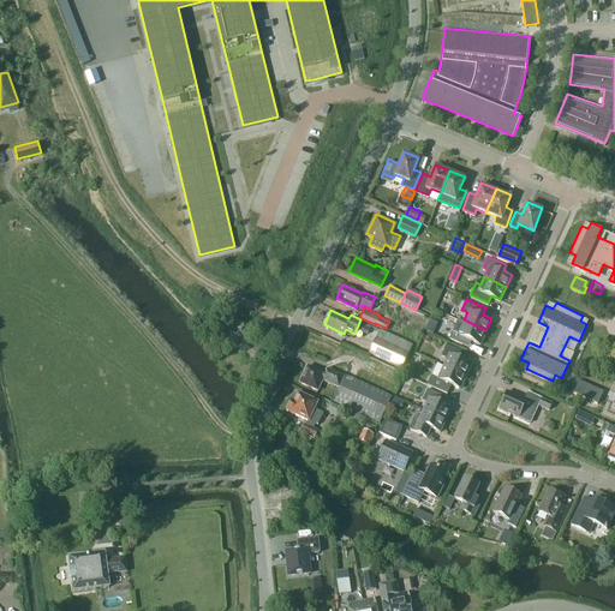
[(466,336),(481,342),(485,330),(464,319),(460,328),(454,325),(449,336),(463,342),(466,336)]
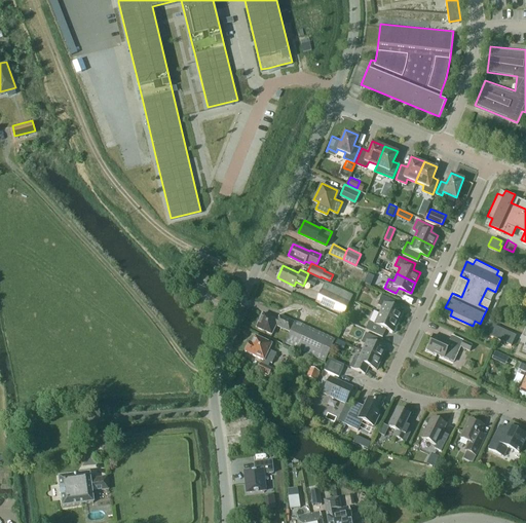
[(352,293),(325,281),(322,288),(315,300),(343,313),(349,300),(352,293)]
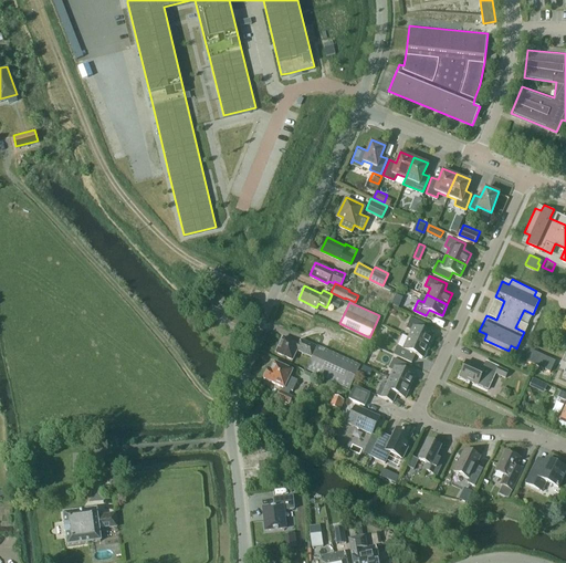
[(408,335),(429,344),(433,333),(426,330),(429,323),(410,315),(406,325),(411,329),(408,335)]
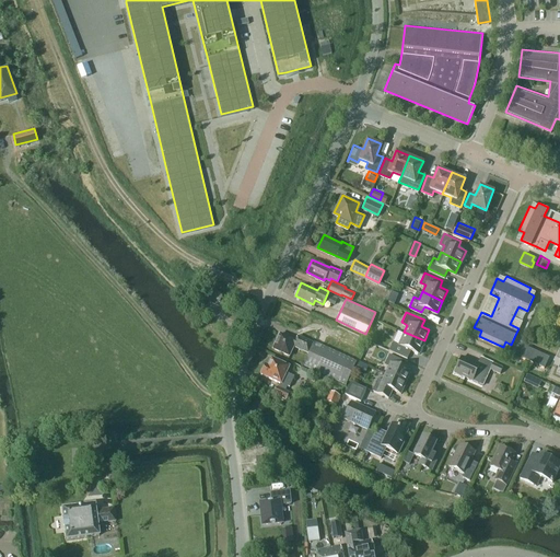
[(295,339),(280,332),(279,333),(278,333),(276,337),(277,337),(272,347),(289,355),(293,345),(308,351),(303,363),(346,383),(357,359),(314,339),(313,341),(298,334),(295,339)]
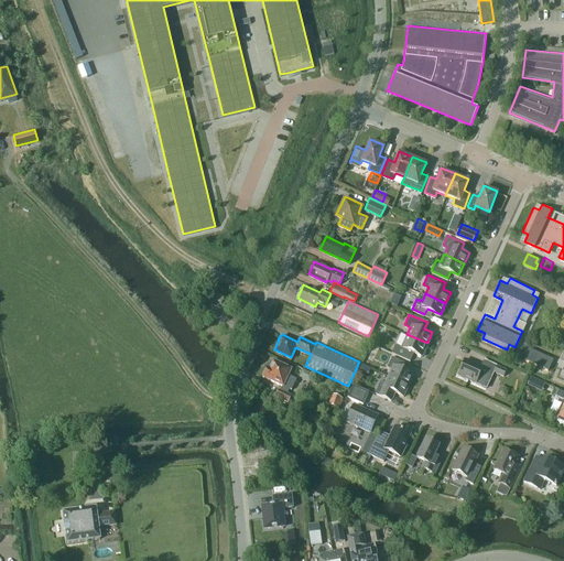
[(427,343),(407,334),(402,345),(396,343),(391,351),(410,359),(414,351),(422,355),(427,343)]
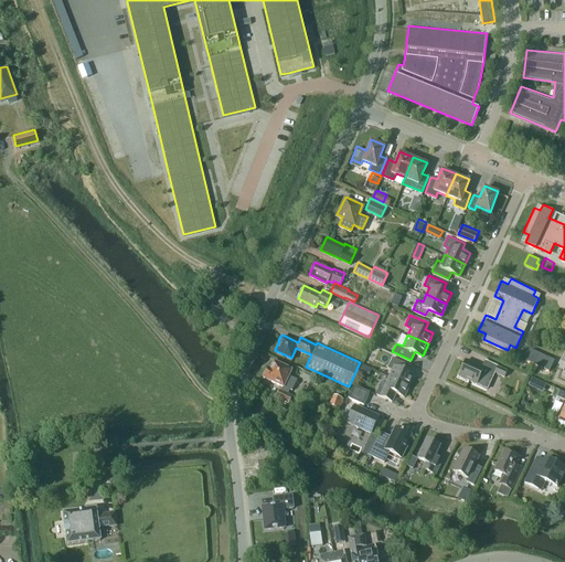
[(552,358),(532,348),(530,353),(528,352),(525,357),(550,369),(552,363),(550,362),(552,358)]
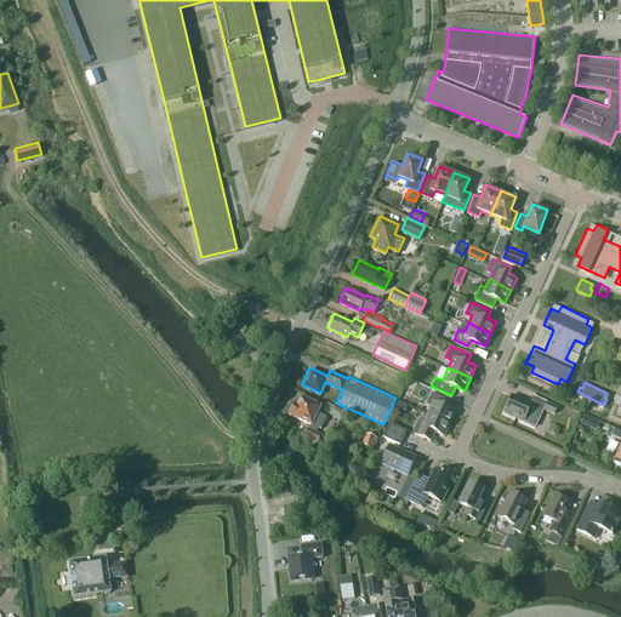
[(431,404),(427,411),(450,422),(456,410),(446,405),(450,399),(432,390),(426,401),(431,404)]
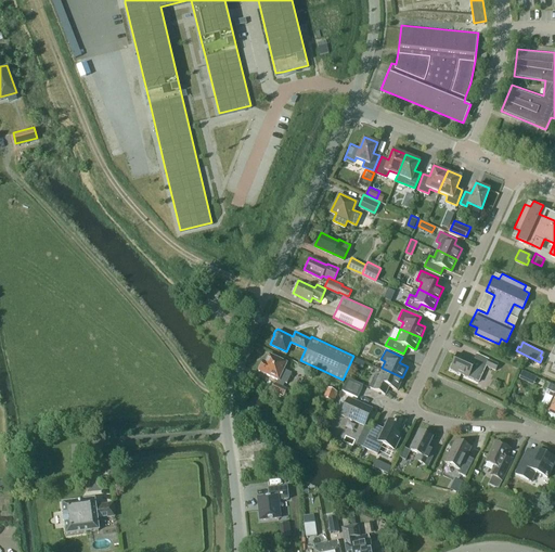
[(474,359),(457,351),(450,367),(478,380),(486,364),(495,369),(498,362),(476,352),(474,359)]
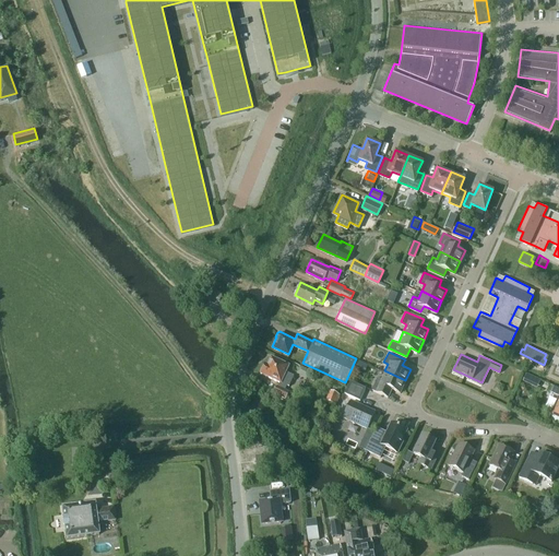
[(288,364),(271,355),(266,363),(265,362),(264,364),(262,365),(261,368),(261,370),(260,371),(278,380),(273,391),(285,397),(288,390),(284,388),(286,383),(288,385),(293,374),(285,370),(288,364)]
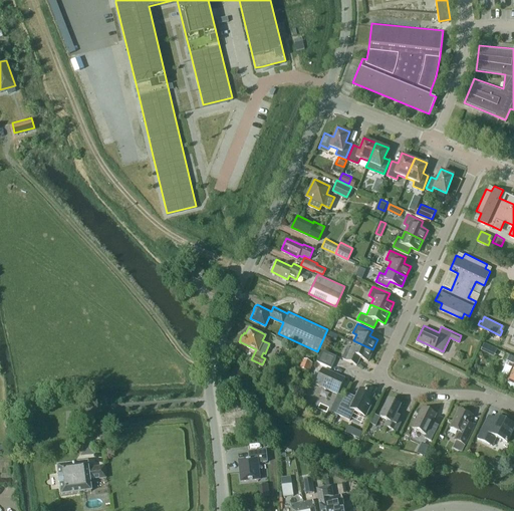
[(372,349),(353,340),(351,347),(347,345),(341,356),(356,363),(359,355),(367,359),(372,349)]
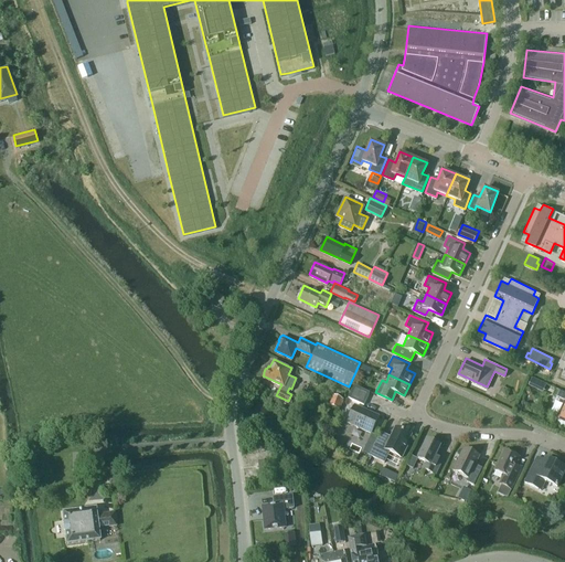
[(532,374),(530,380),(539,384),(541,379),(532,374)]
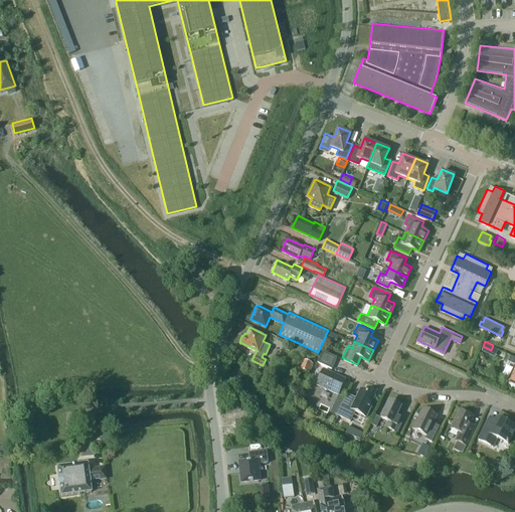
[(337,355),(322,349),(317,360),(331,367),(337,355)]
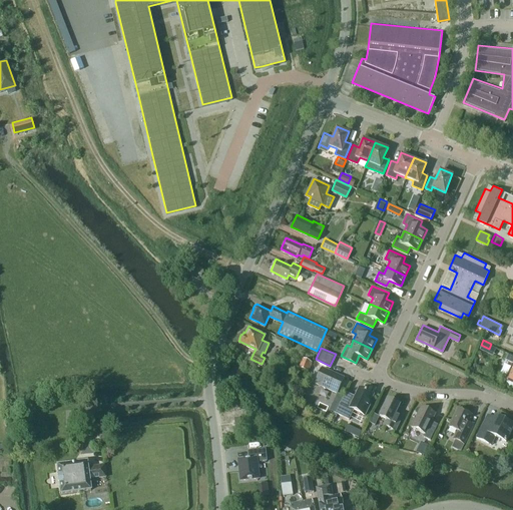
[(512,355),(507,352),(500,349),(499,351),(506,354),(504,358),(512,362),(512,363),(506,378),(512,380),(512,355)]
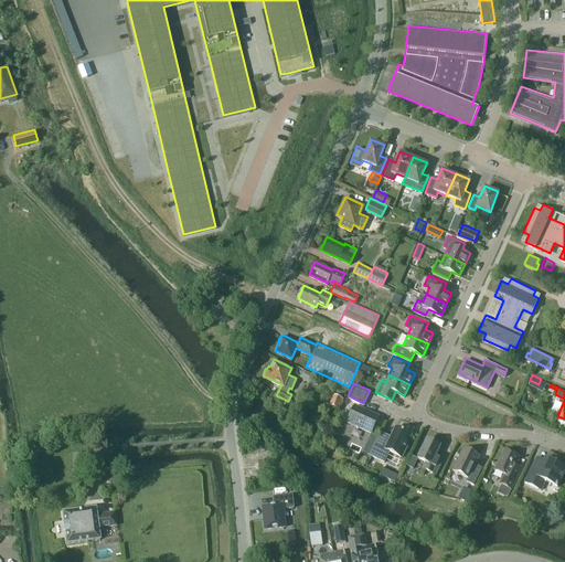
[(343,396),(333,392),(329,404),(339,409),(343,396)]
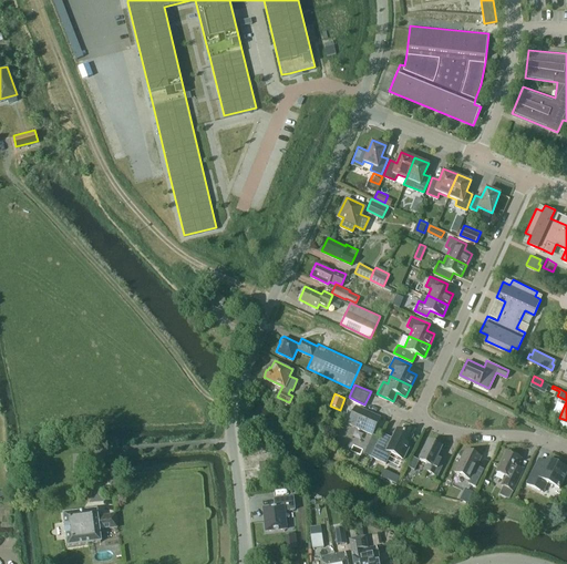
[(380,416),(356,404),(348,421),(372,432),(380,416)]
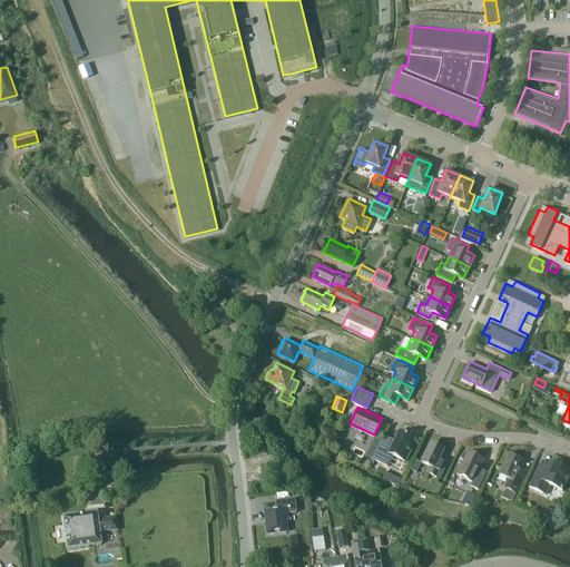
[(334,420),(326,417),(323,427),(332,430),(334,420)]
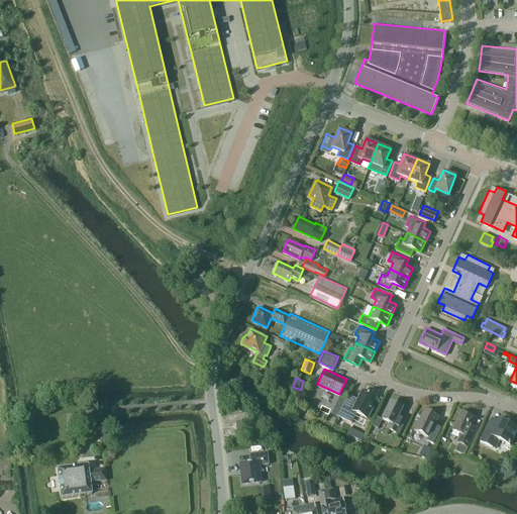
[(376,397),(362,390),(357,398),(348,393),(341,408),(338,415),(351,421),(356,411),(368,416),(372,407),(371,407),(376,397)]
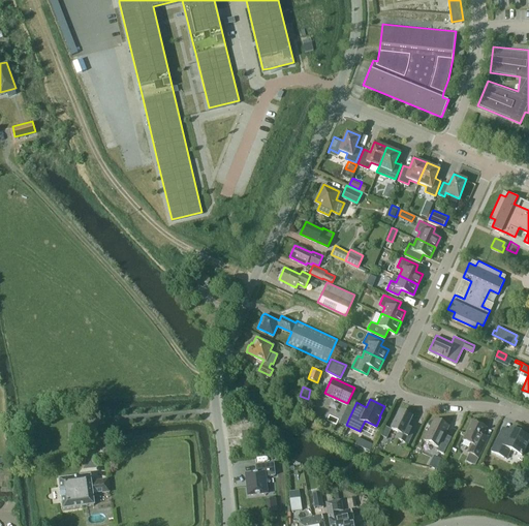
[(313,414),(317,407),(311,404),(307,412),(313,414)]
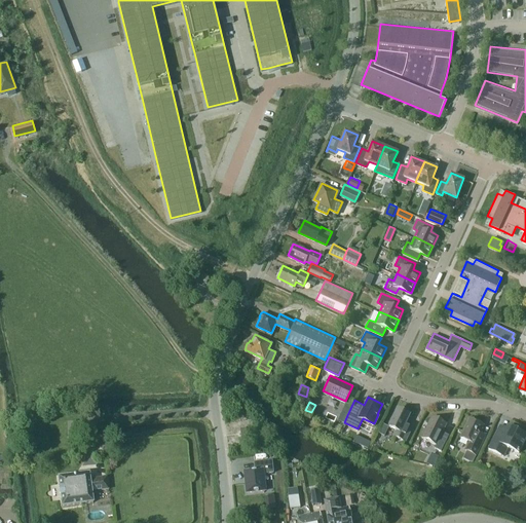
[(410,413),(398,407),(388,425),(397,428),(393,435),(405,440),(412,425),(405,422),(410,413)]
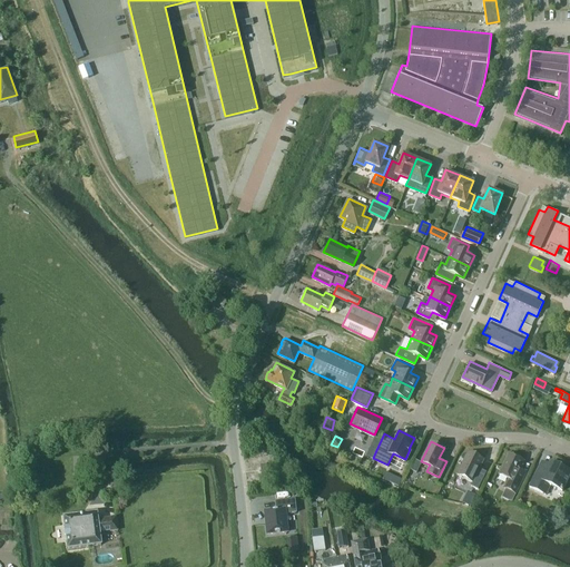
[(483,458),(468,450),(457,472),(472,480),(471,484),(478,487),(484,473),(478,470),(483,458)]
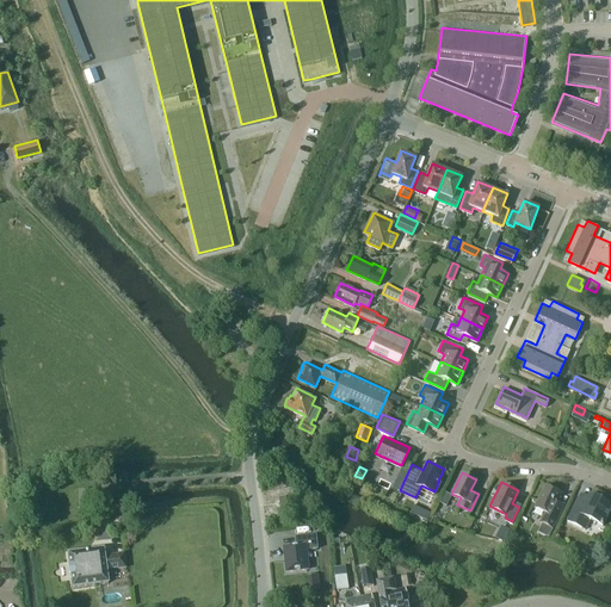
[(561,491),(545,483),(535,506),(545,511),(541,520),(553,526),(561,509),(563,503),(557,500),(561,491)]
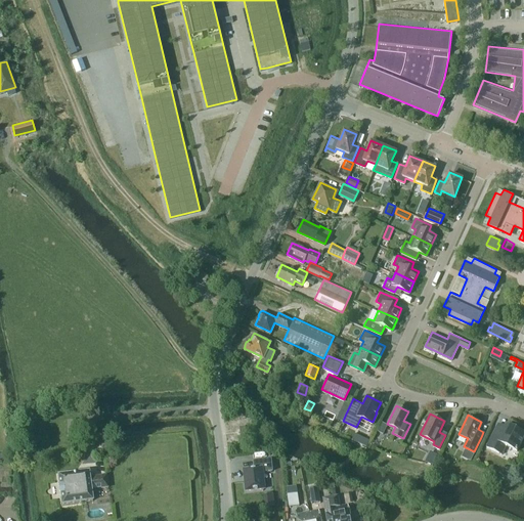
[(83,419),(67,419),(67,431),(83,432),(83,419)]
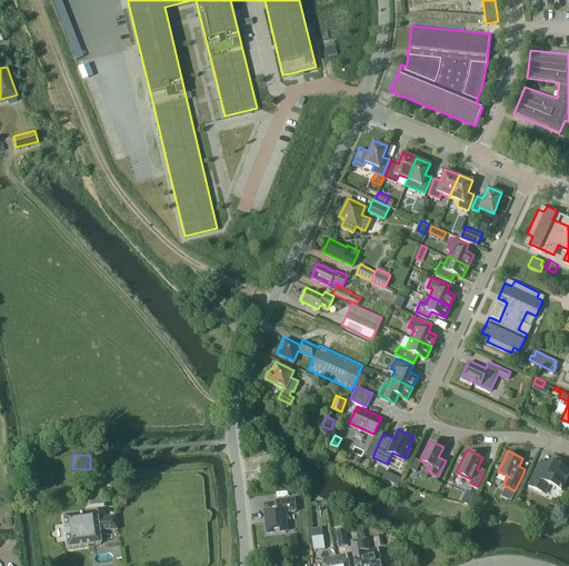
[(546,467),(538,464),(528,484),(545,492),(549,483),(551,483),(561,488),(568,472),(568,468),(549,459),(548,463),(546,467)]
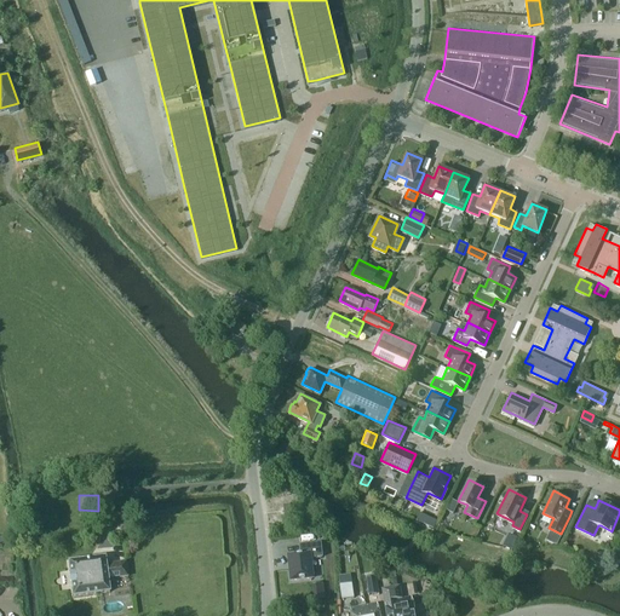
[(322,554),(321,540),(299,542),(300,552),(288,553),(291,577),(311,575),(310,556),(322,554)]
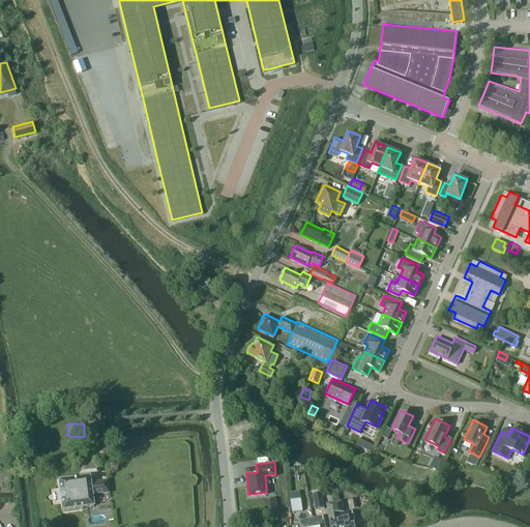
[(91,480),(90,475),(59,478),(63,507),(94,504),(92,488),(94,488),(95,493),(110,491),(108,478),(91,480)]
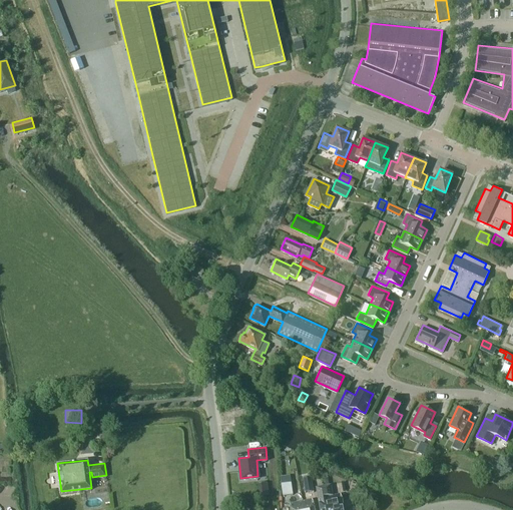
[(314,489),(311,475),(303,476),(305,491),(314,489)]
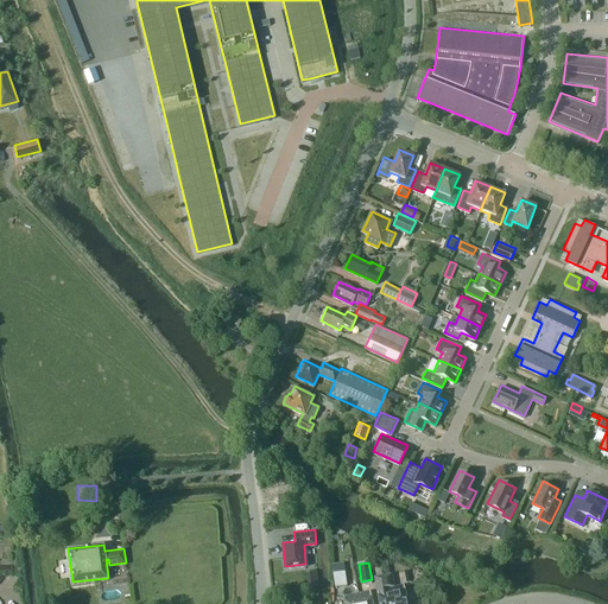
[(347,584),(344,570),(333,571),(335,585),(347,584)]
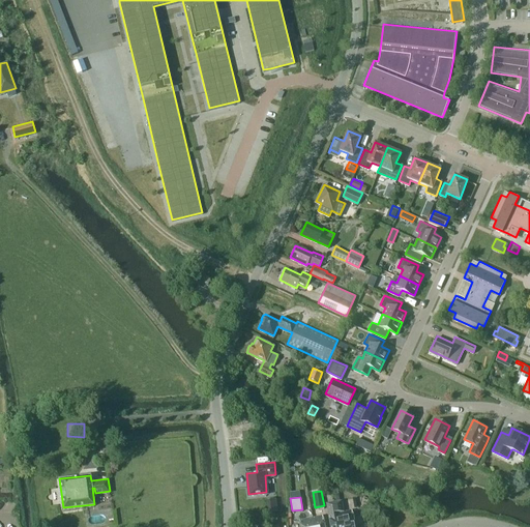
[(354,526),(351,509),(344,510),(342,499),(331,501),(333,513),(335,511),(336,515),(339,514),(340,518),(339,518),(341,526),(354,526)]
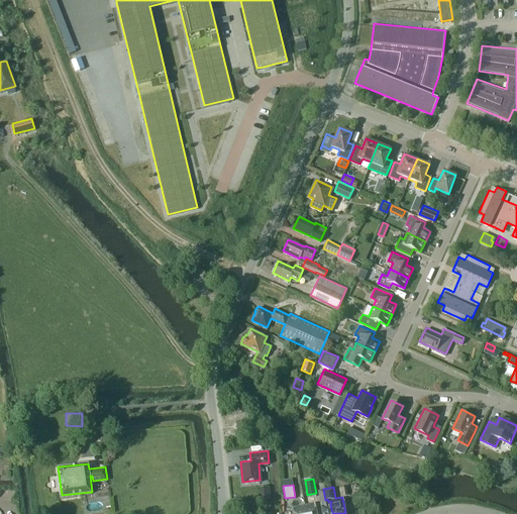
[(325,500),(323,489),(318,490),(322,513),(332,513),(330,505),(331,505),(330,501),(328,502),(327,499),(325,500)]
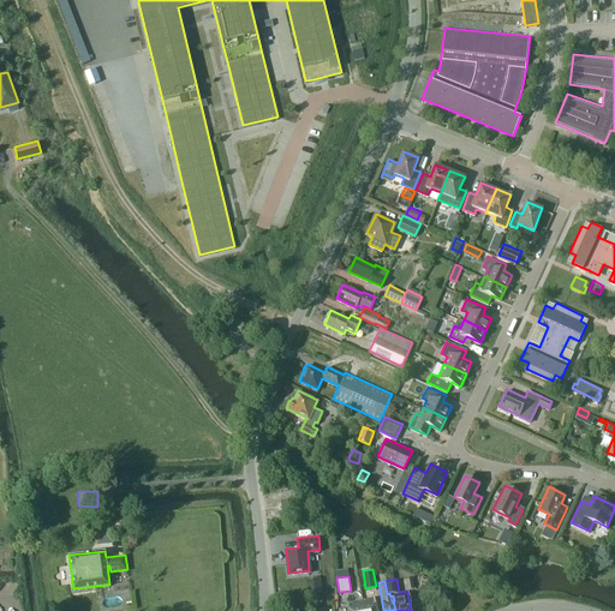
[(376,610),(374,597),(363,599),(364,610),(376,610)]
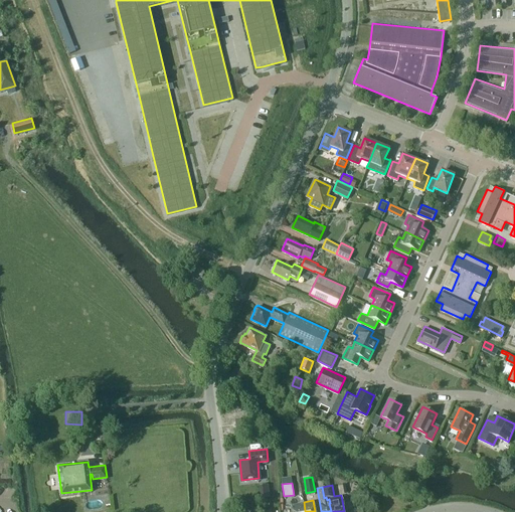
[(305,511),(304,502),(291,504),(292,511),(305,511)]
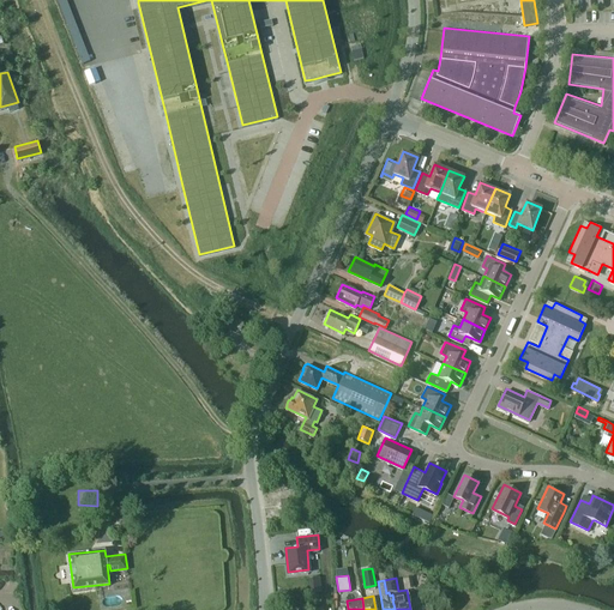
All buildings are outlined.
